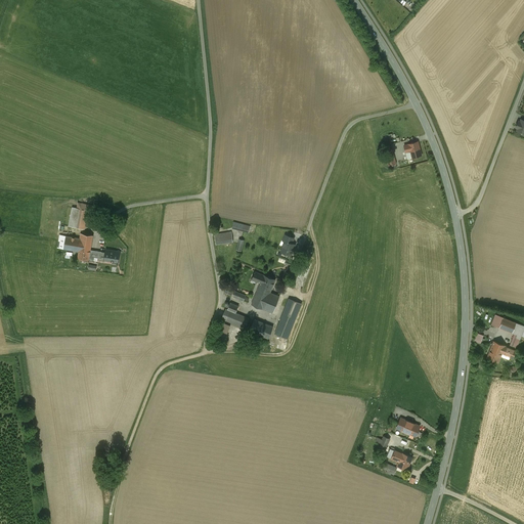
[(418,142),(400,146),(402,154),(410,150),(411,158),(421,156),(418,142)]
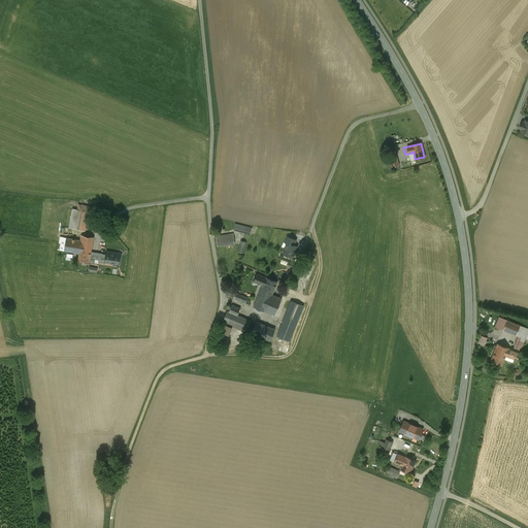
[(395,152),(389,154),(389,157),(392,167),(399,165),(396,155),(395,152)]
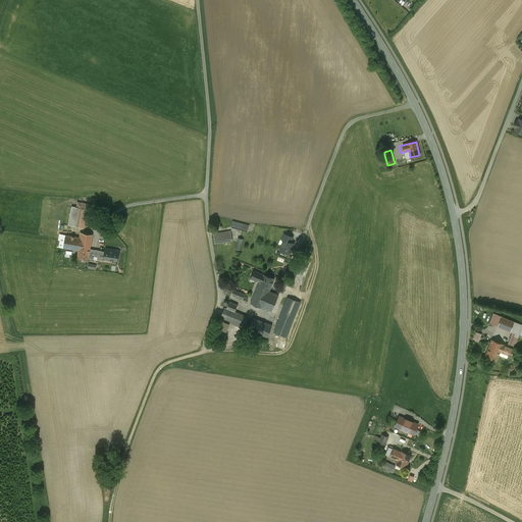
[(96,206),(77,202),(76,207),(73,226),(84,228),(88,209),(95,211),(96,206)]
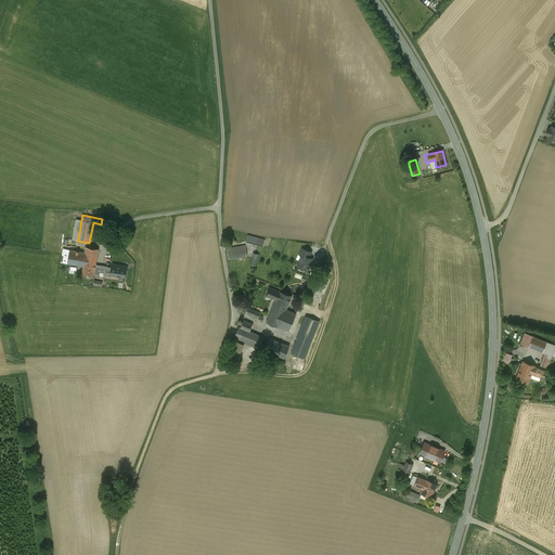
[(77,219),(73,240),(78,241),(81,220),(77,219)]
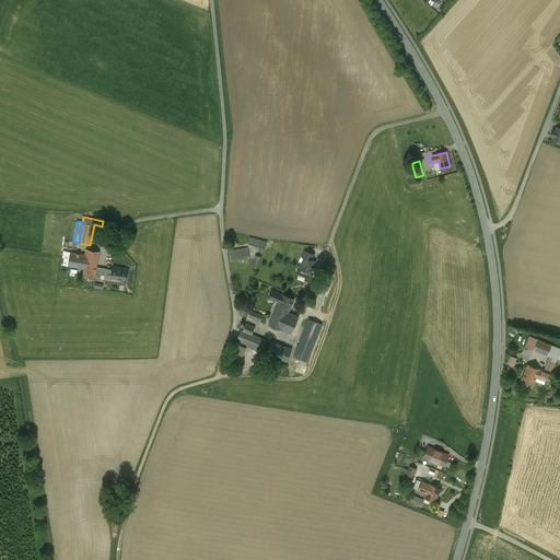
[(267,242),(249,237),(247,244),(260,247),(266,248),(267,242)]
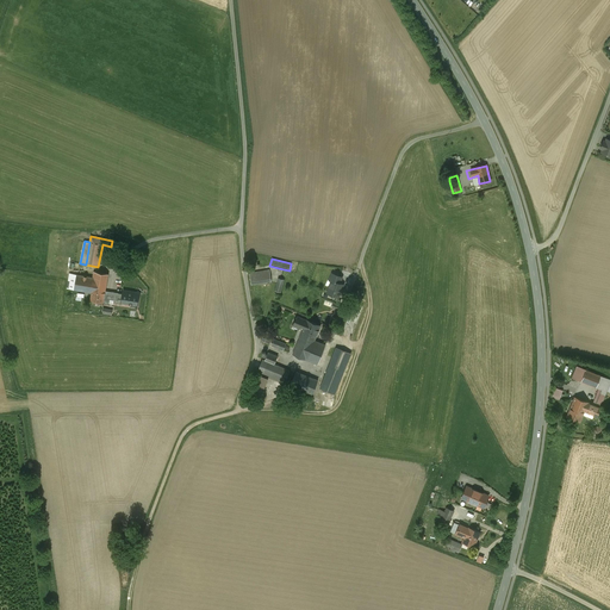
[(107,274),(94,272),(93,278),(94,278),(92,293),(91,300),(103,303),(105,291),(107,274)]
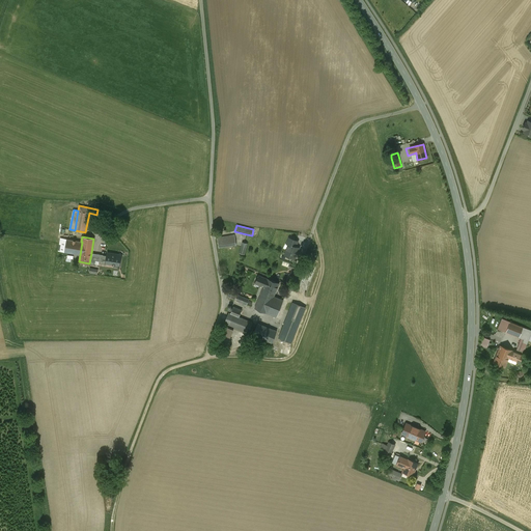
[(81,242),(60,238),(58,251),(72,253),(80,255),(82,242),(81,242)]
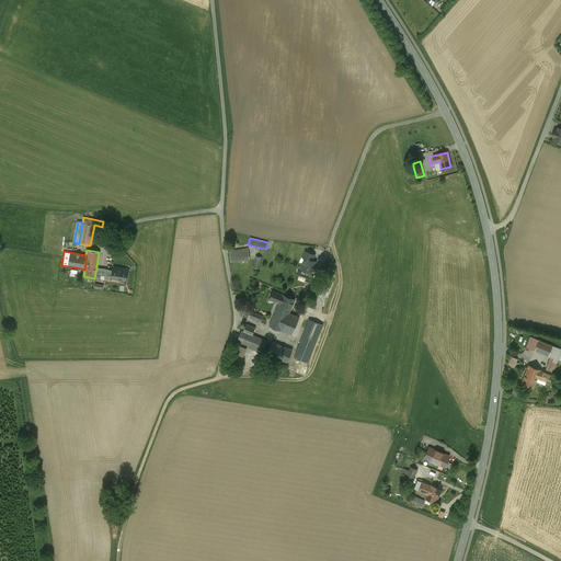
[(302,256),(306,258),(312,260),(315,254),(306,251),(302,256)]
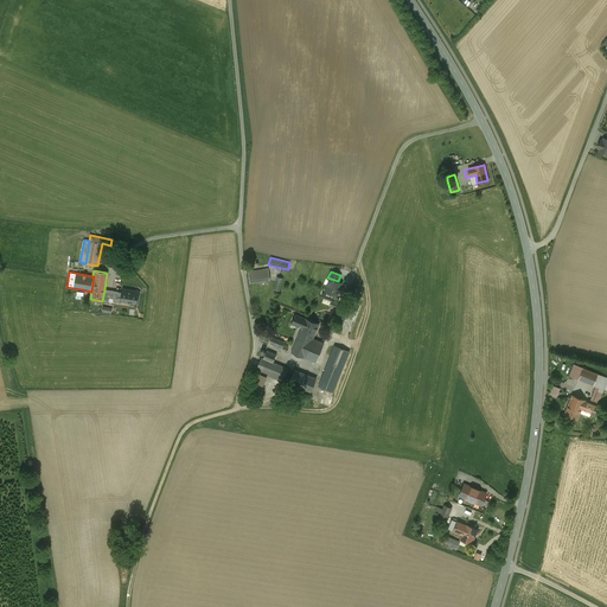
[(342,283),(338,281),(331,279),(325,291),(337,295),(342,283)]
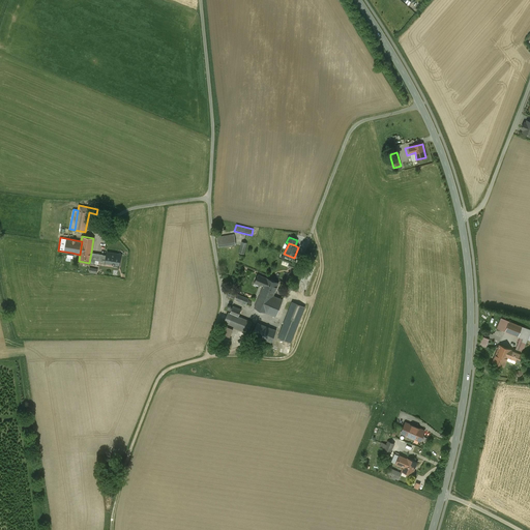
[(112,254),(107,253),(107,255),(100,254),(98,261),(113,263),(113,266),(119,267),(121,255),(112,253),(112,254)]
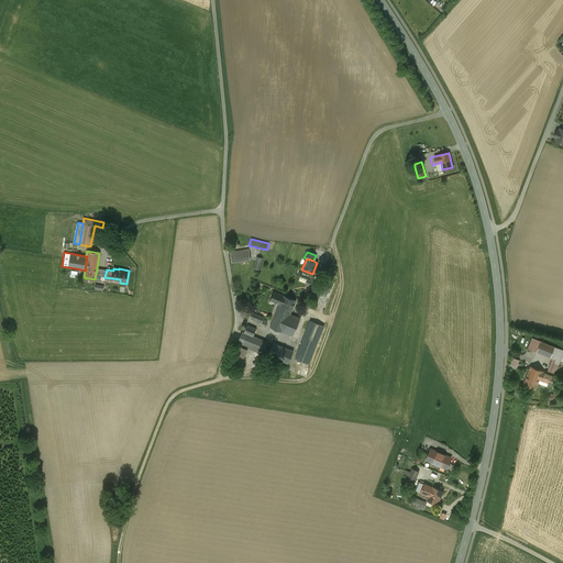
[(283,296),(274,291),(271,299),(280,302),(283,296)]
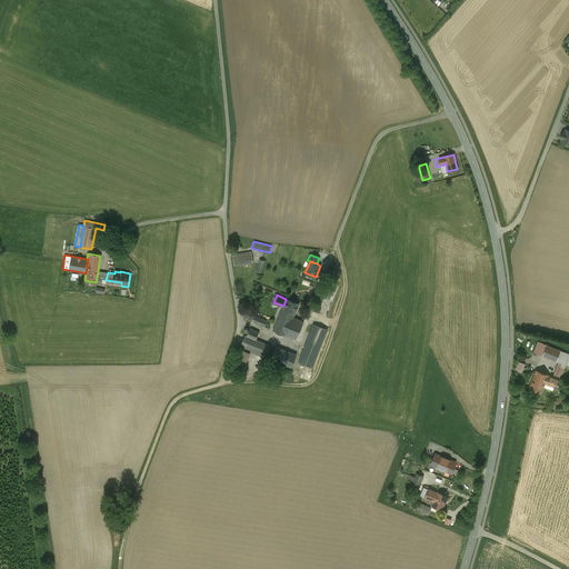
[(299,303),(286,299),(283,306),(280,312),(293,318),(299,303)]
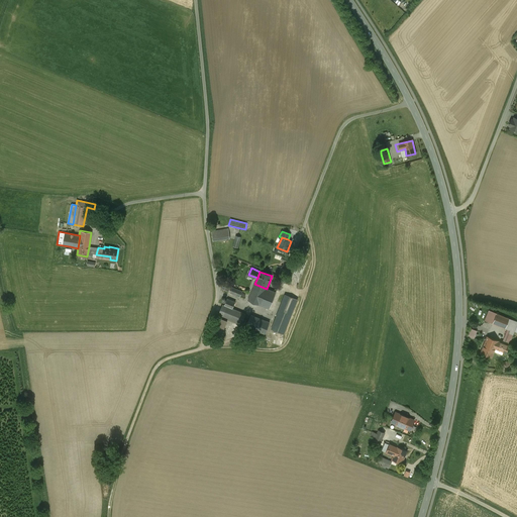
[(267,289),(254,284),(248,300),(269,309),(276,293),(276,292),(267,289)]
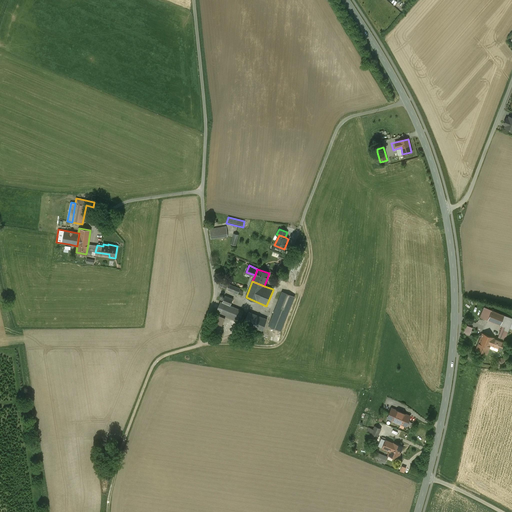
[(240,288),(230,284),(227,290),(238,294),(240,288)]
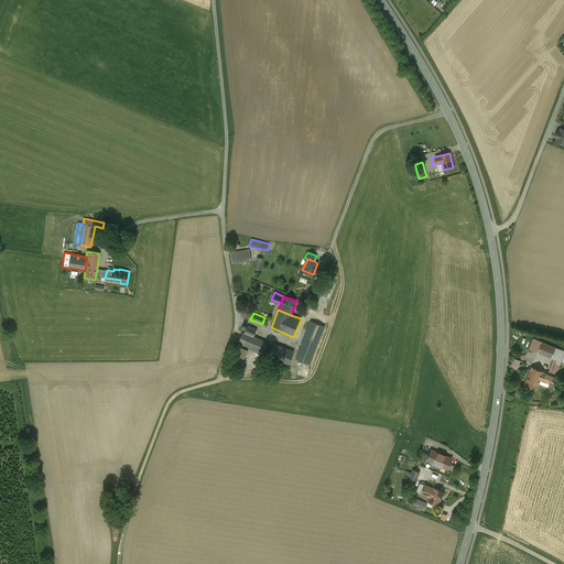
[(324,326),(311,322),(295,359),(310,365),(324,326)]
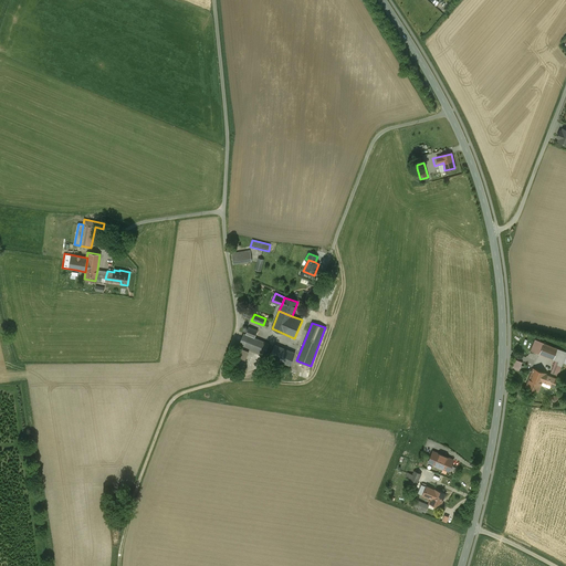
[(258,331),(249,327),(245,335),(243,334),(239,345),(264,355),(269,345),(254,338),(258,331)]
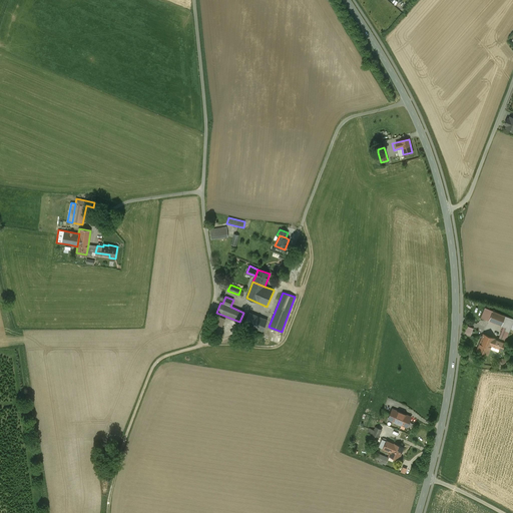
[(512,320),(492,312),(489,321),(509,329),(512,320)]
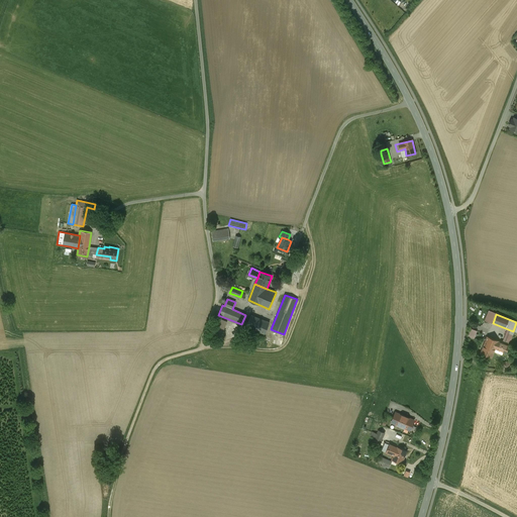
[(270,323),(250,315),(246,326),(265,334),(270,323)]
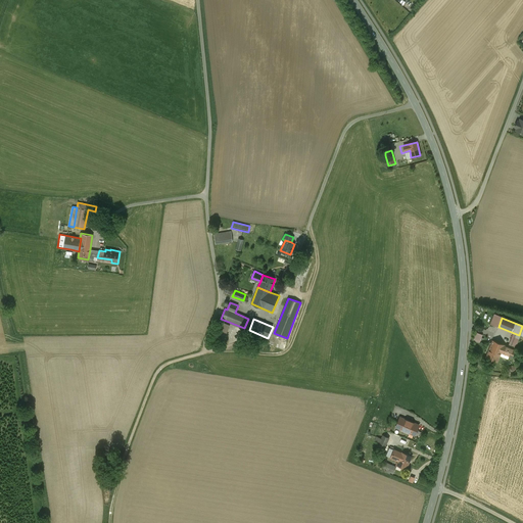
[(230,325),(222,322),(214,339),(223,343),(230,325)]
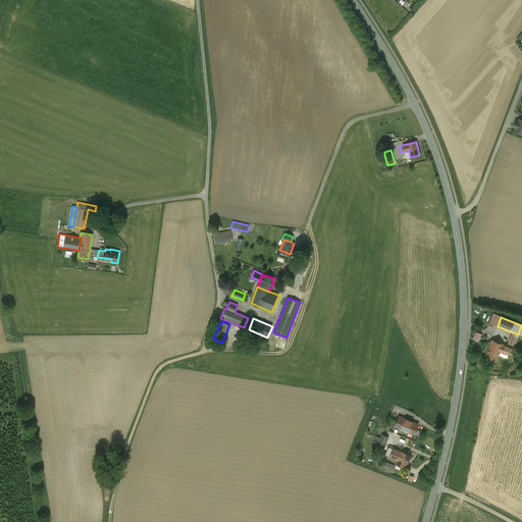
[(474,331),(471,340),(478,343),(481,334),(474,331)]
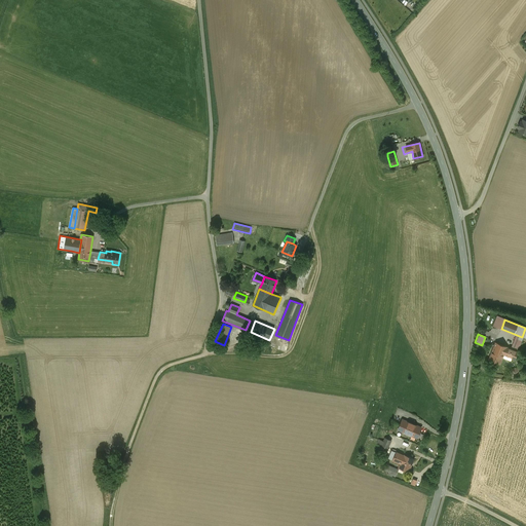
[(521,340),(516,338),(512,349),(517,351),(521,340)]
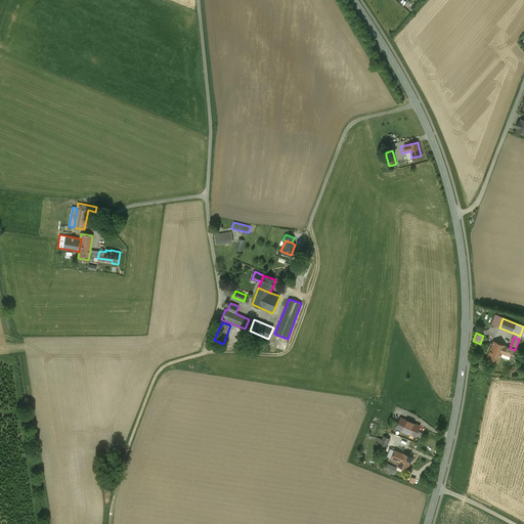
[(505,346),(493,341),(487,358),(498,362),(501,354),(505,346)]
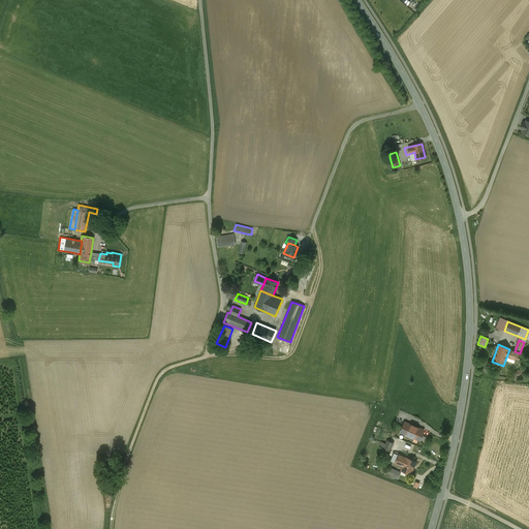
[(515,351),(509,349),(506,358),(517,362),(520,353),(515,351)]
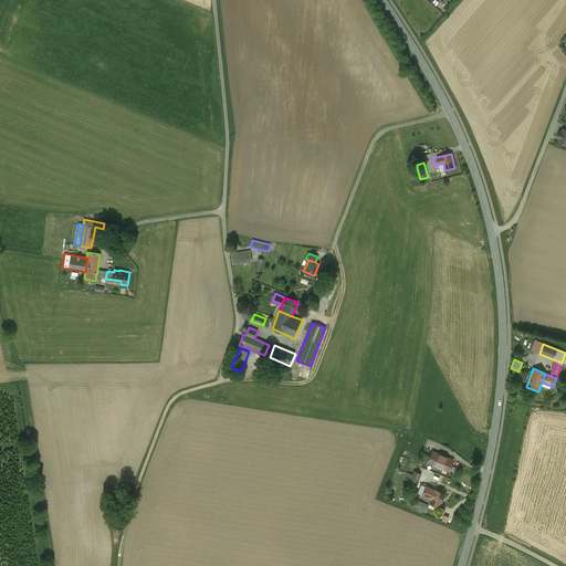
[(453,460),(432,451),(428,462),(449,471),(453,460)]
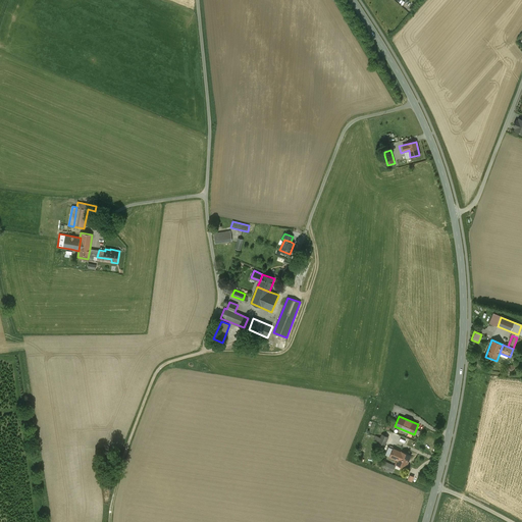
[(385,445),(389,436),(382,433),(380,437),(375,435),(373,440),(385,445)]
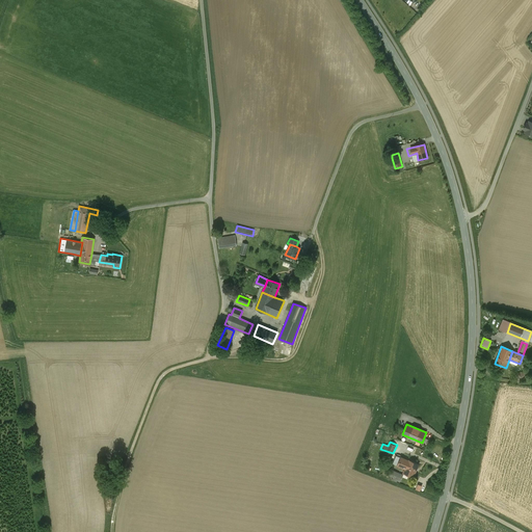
[(419,464),(408,460),(403,473),(413,477),(416,471),(418,464),(419,464)]
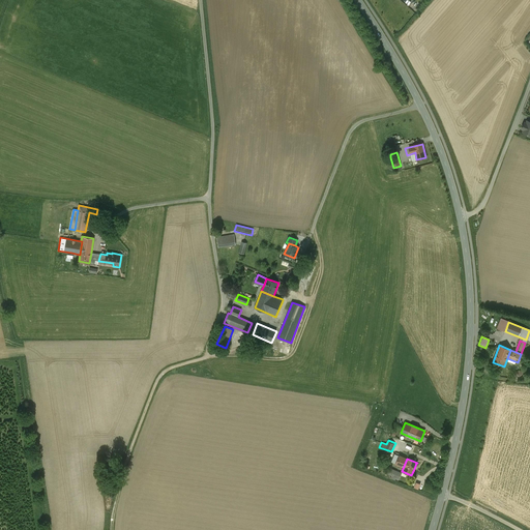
[(389,474),(391,474),(390,478),(399,480),(402,471),(391,468),(389,474)]
